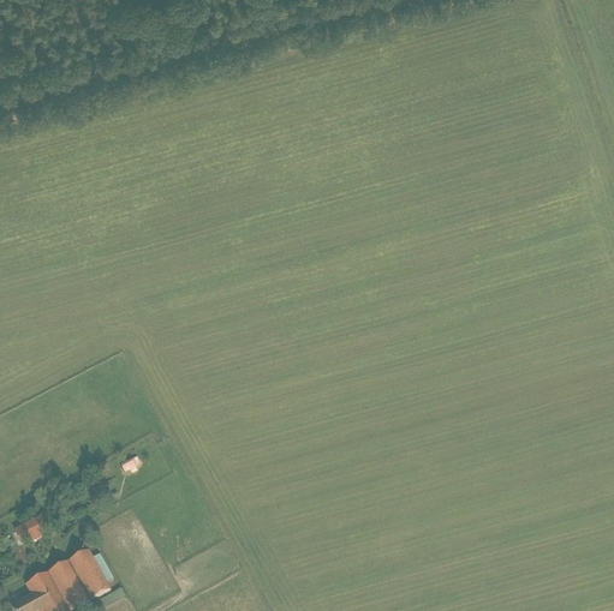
[(132,459),(123,463),(126,471),(130,469),(132,472),(138,468),(132,459)]
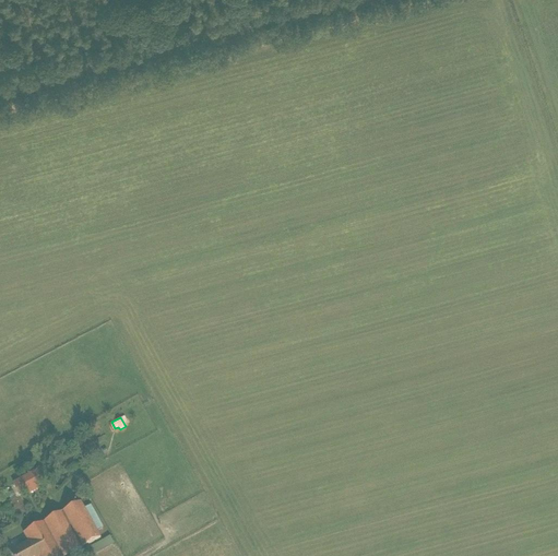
[(14,480),(21,494),(28,489),(30,493),(39,487),(37,485),(44,482),(37,468),(14,480)]
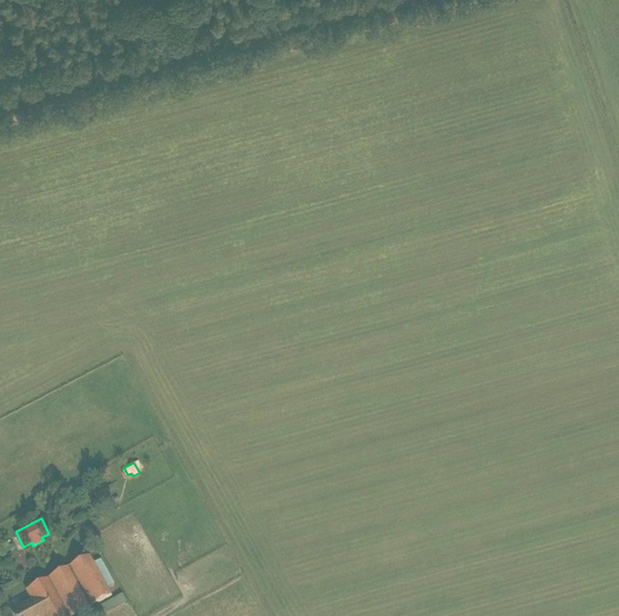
[(90,553),(38,582),(27,588),(32,598),(11,610),(13,615),(70,615),(112,594),(90,553)]
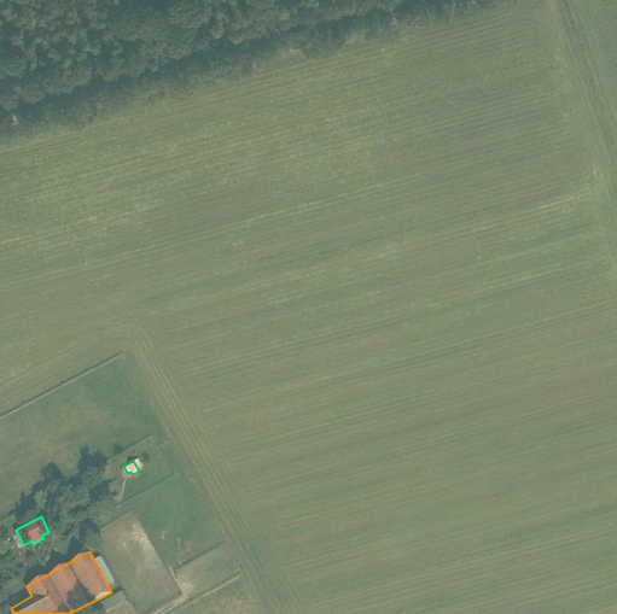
[(102,600),(105,608),(126,597),(122,589),(102,600)]
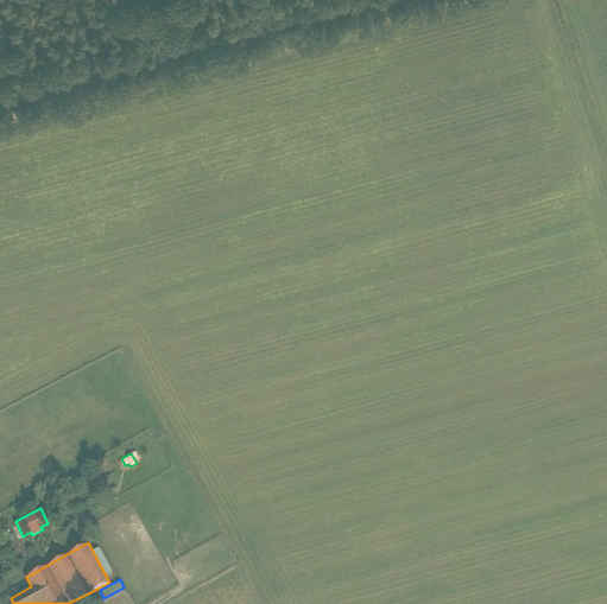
[(114,592),(103,599),(107,603),(113,599),(114,601),(118,598),(114,592)]
